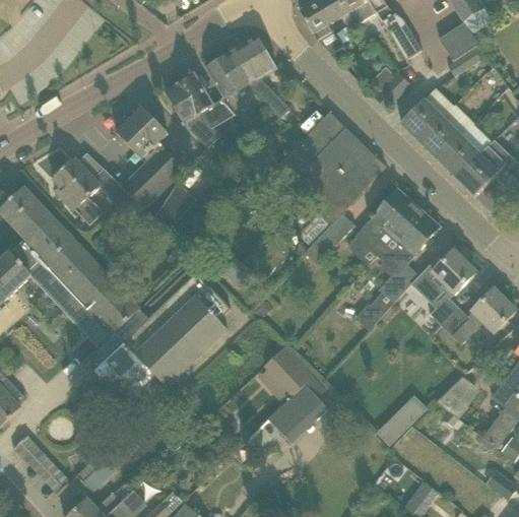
[(355,24),(340,0),(317,0),(300,11),(318,41),(330,54),(343,46),(333,29),(331,30),(328,24),(341,16),(348,28),(355,24)]
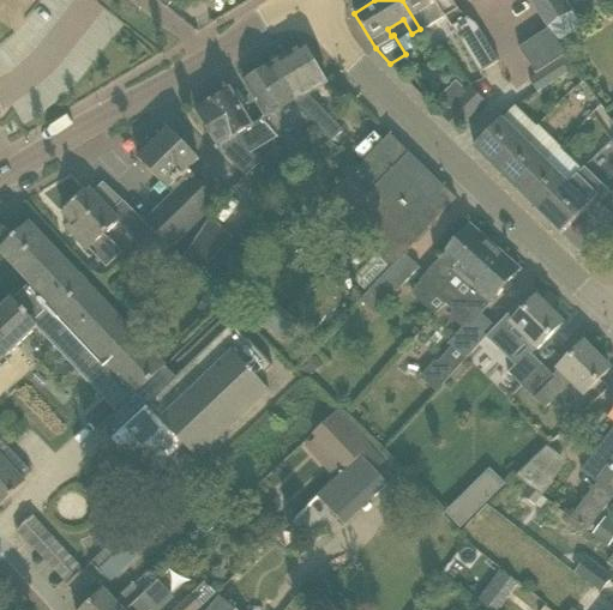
[(402,0),(420,29),(444,14),(479,71),(497,59),(474,20),(457,6),(452,0),(402,0)]
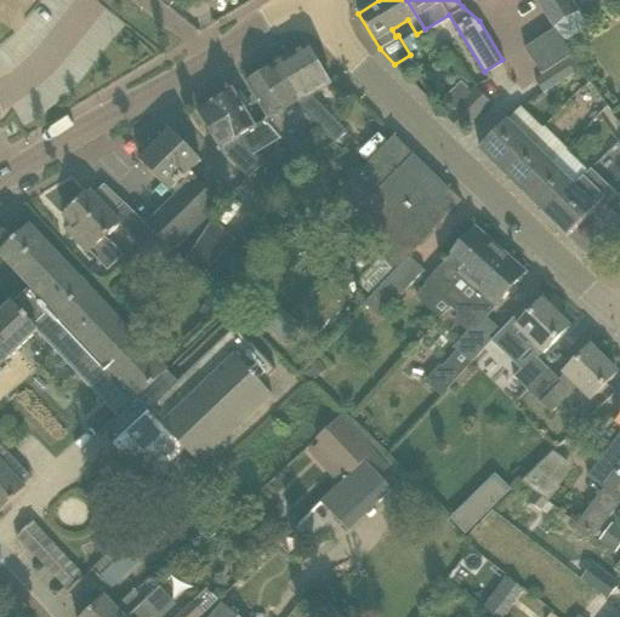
[(539,0),(557,26),(566,39),(587,24),(573,0),(539,0)]
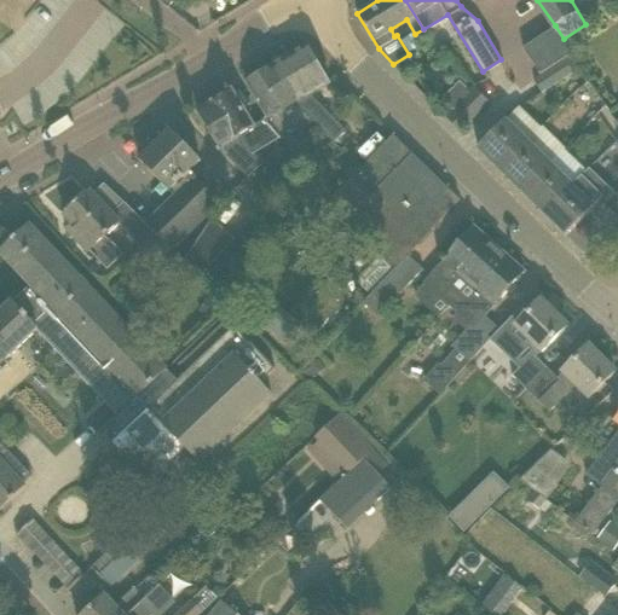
[(523,45),(538,73),(569,53),(561,40),(564,39),(555,25),(523,45)]
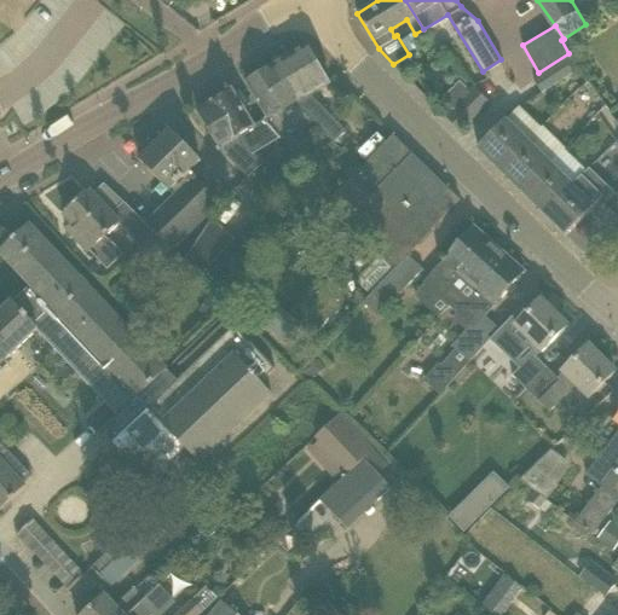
[(328,79),(328,77),(306,44),(272,64),(282,82),(287,80),(298,96),(294,99),(309,114),(334,140),(346,128),(309,91),(328,79)]
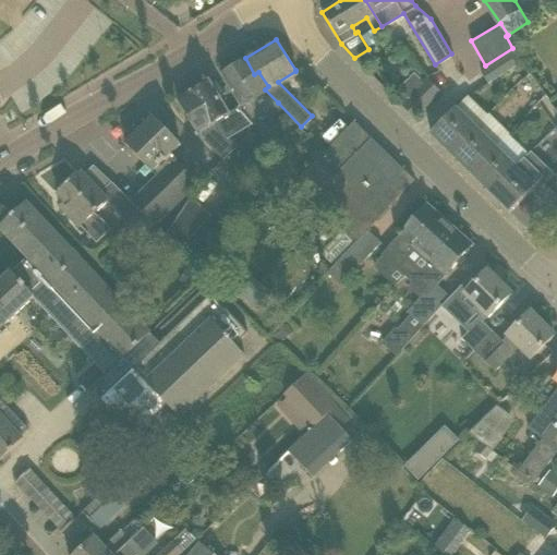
[(486,82),(520,61),(512,48),(485,65),(479,69),(486,82)]
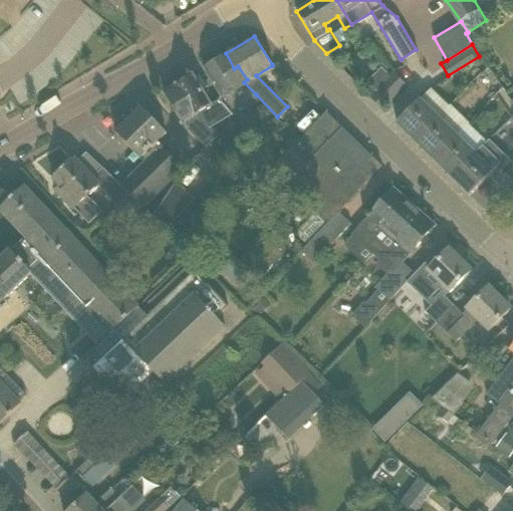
[(220,98),(234,112),(246,125),(254,118),(242,106),(256,94),(244,82),(247,79),(238,66),(234,68),(226,53),(204,66),(222,96),(220,98)]
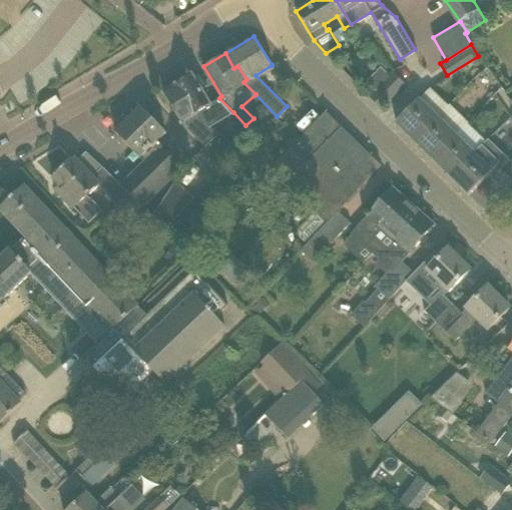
[(370,95),(381,106),(402,85),(391,74),(390,74),(381,65),(370,76),(373,81),(370,84),(375,89),(370,95)]
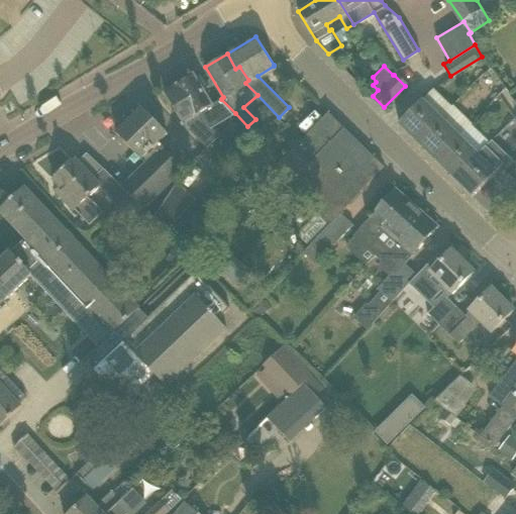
[(211,125),(221,119),(232,114),(233,115),(235,113),(221,99),(211,104),(193,75),(165,92),(181,120),(207,146),(218,134),(211,125)]
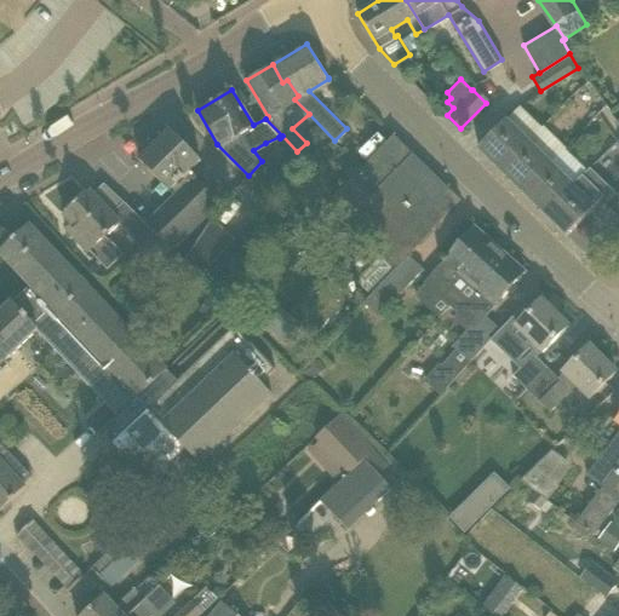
[(500,167),(527,139),(505,117),(477,145),(500,167)]
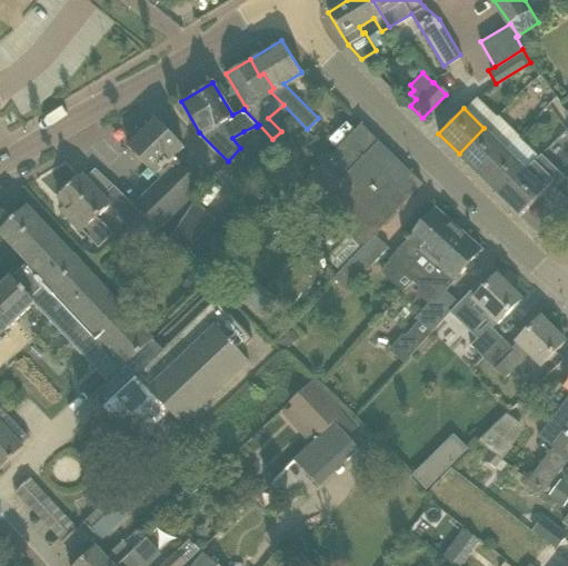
[(183,146),(156,117),(127,145),(155,174),(158,170),(163,176),(133,205),(156,227),(200,184),(179,162),(180,161),(175,155),(183,146)]
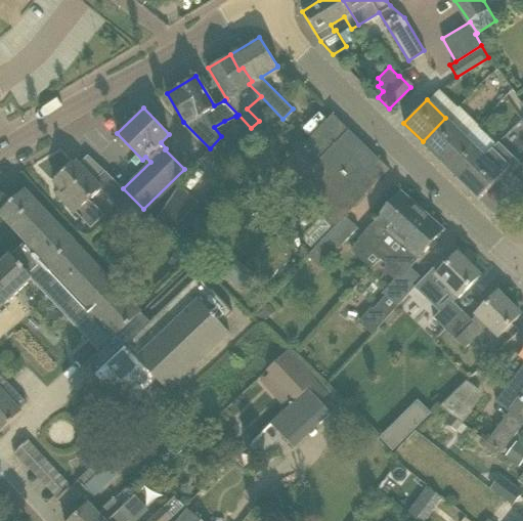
[(315,167),(339,142),(349,132),(332,115),(333,113),(297,148),(315,167)]
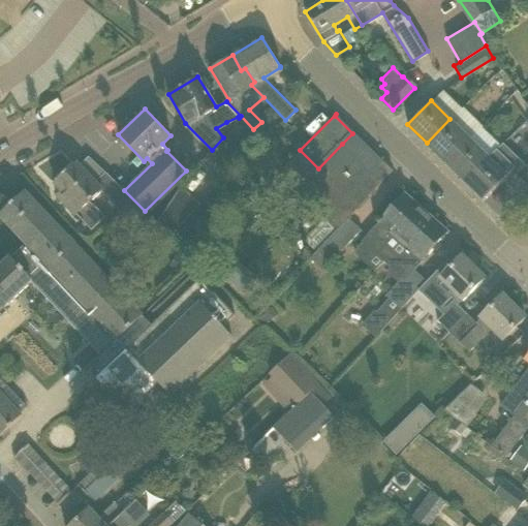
[(469,137),(449,119),(427,143),(445,161),(469,137)]
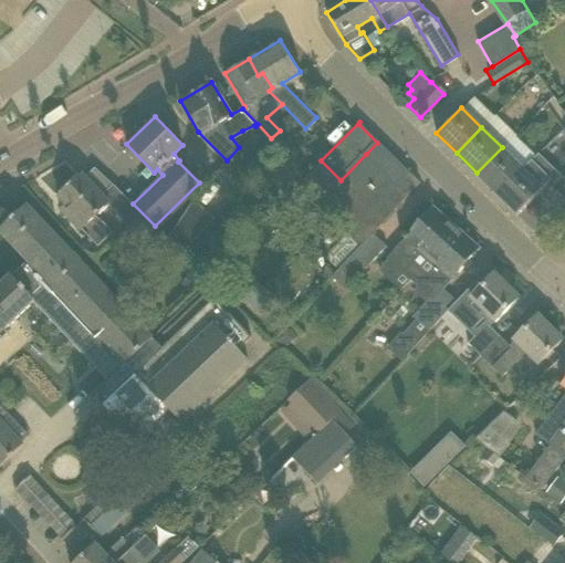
[(497,193),(522,167),(502,147),(477,173),(497,193)]
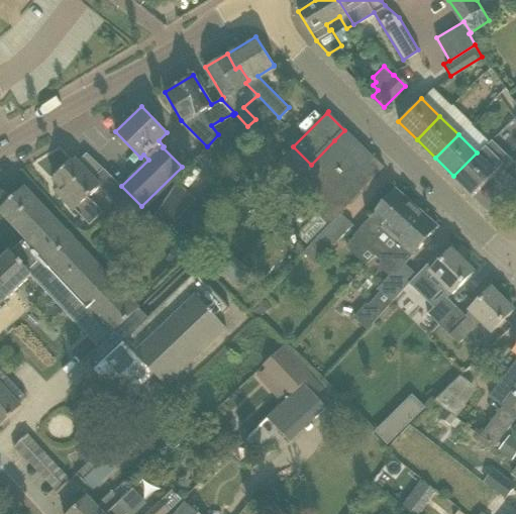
[(473,194),(493,173),(497,177),(513,161),(491,138),(477,152),(453,176),(473,194)]
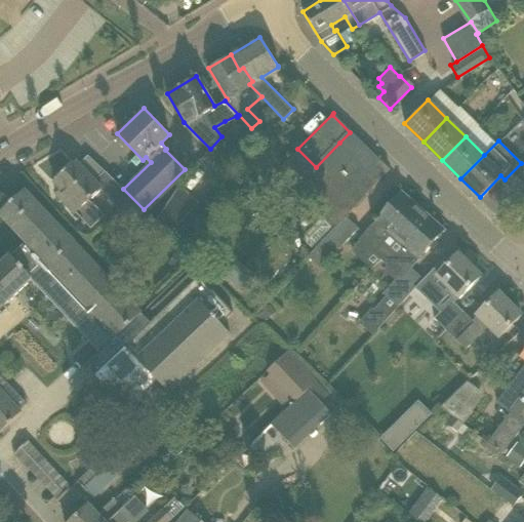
[(282,164),(334,225),(335,226),(345,215),(346,216),(389,167),(377,156),(375,158),(361,144),(351,154),(339,143),(316,167),(297,149),(282,164)]
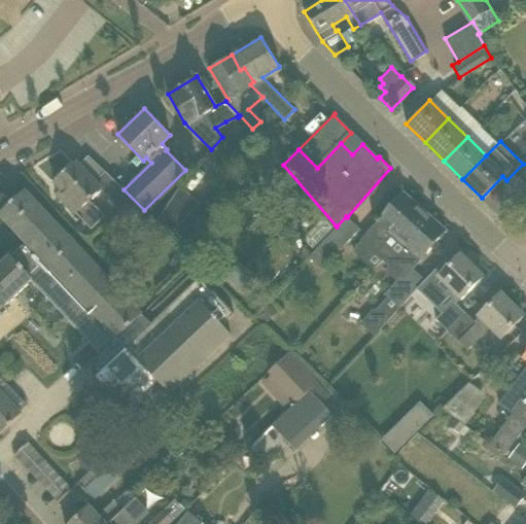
[(102,186),(75,161),(72,163),(70,162),(64,168),(65,170),(54,181),(61,188),(56,194),(76,212),(92,228),(104,214),(90,199),(102,186)]
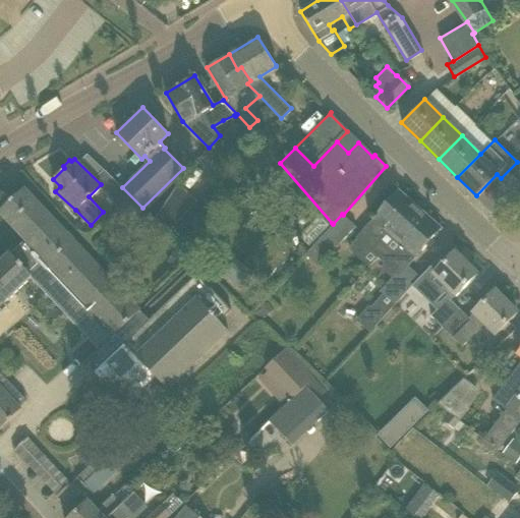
[(129,196),(111,178),(101,187),(119,207),(129,196)]
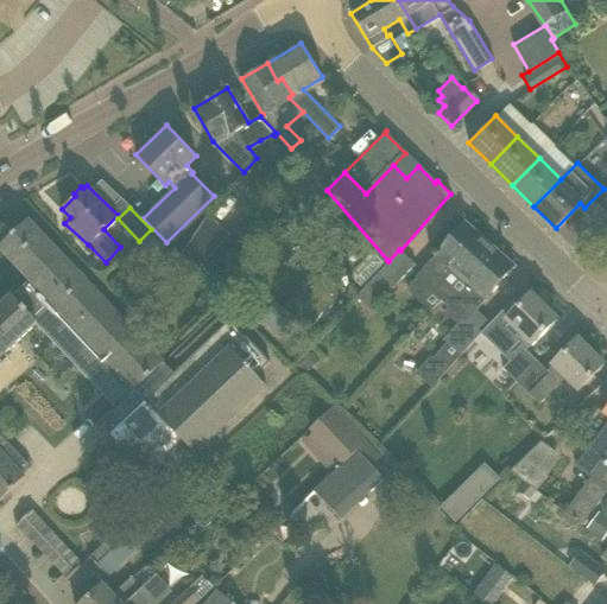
[(107,415),(117,425),(144,400),(136,392),(165,364),(162,361),(163,360),(27,217),(0,243),(0,247),(29,278),(0,304),(0,497),(25,475),(23,472),(31,465),(0,432),(0,355),(36,322),(115,405),(102,418),(103,419),(107,415)]
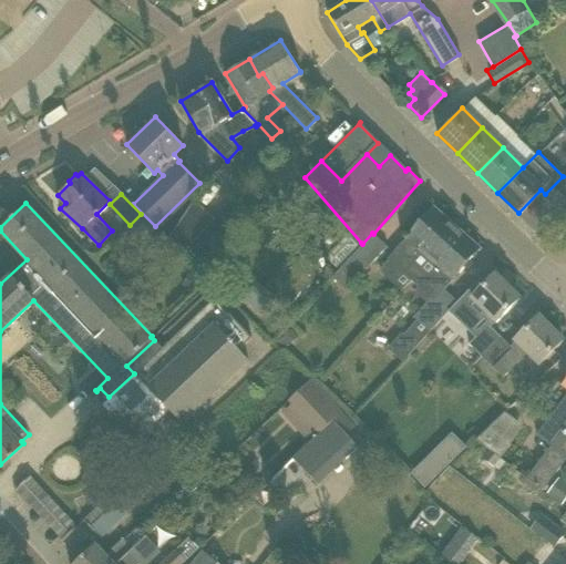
[(181,228),(201,236),(211,209),(189,203),(181,228)]
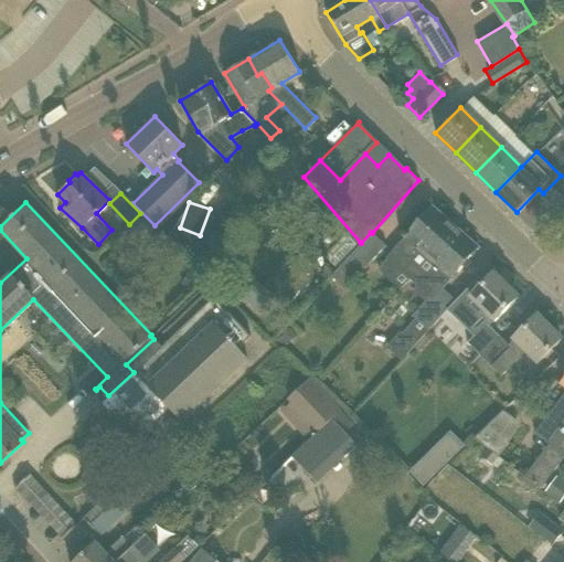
[(400,288),(410,277),(408,277),(454,226),(431,205),(429,208),(407,232),(404,235),(405,236),(386,257),(378,267),(400,288)]
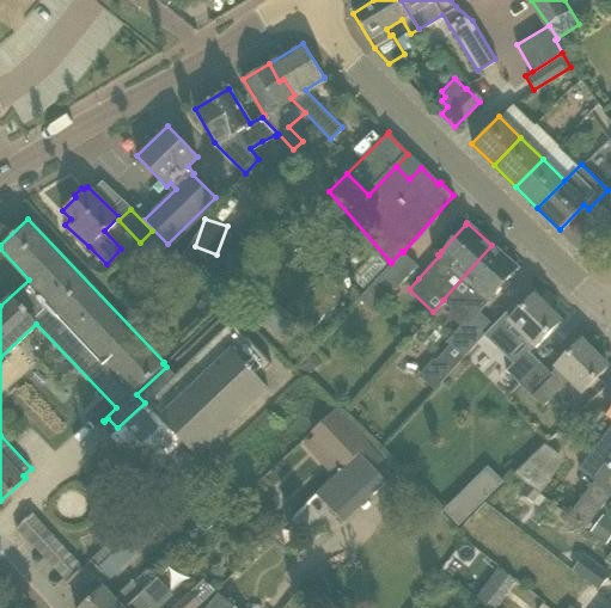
[(448,370),(462,355),(487,329),(471,315),(490,295),(492,296),(517,268),(492,245),(443,300),(444,300),(464,319),(445,341),(448,343),(434,358),(448,370)]
